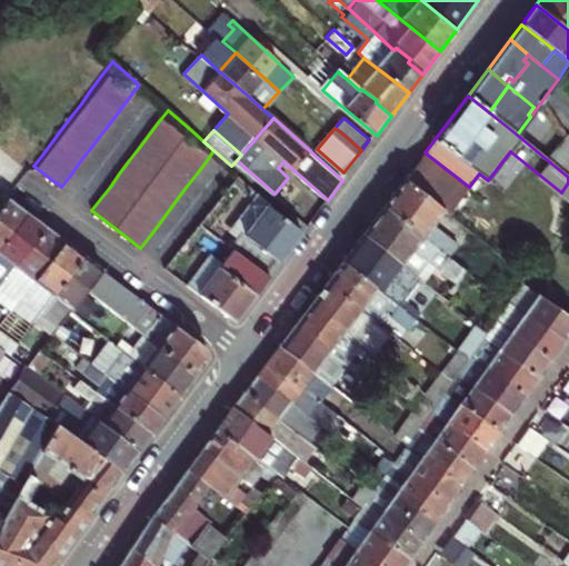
[(568,148),(565,145),(550,162),(563,172),(568,177),(568,148)]
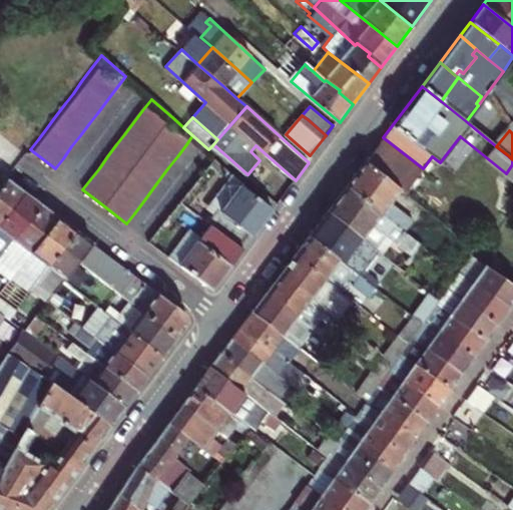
[(423,168),(383,137),(366,160),(401,188),(405,191),(423,168)]
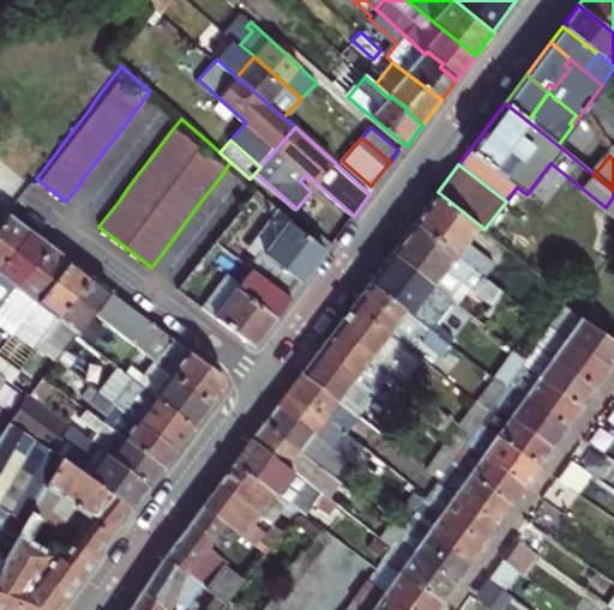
[(438,192),(415,223),(483,277),(493,264),(468,242),(480,225),(438,192)]
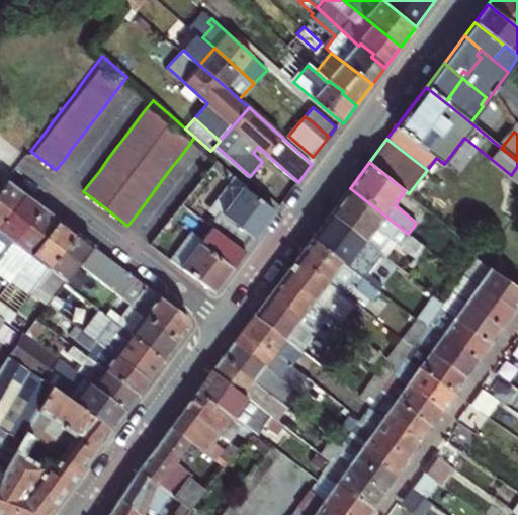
[(508,179),(517,186),(517,166),(511,175),(508,179)]
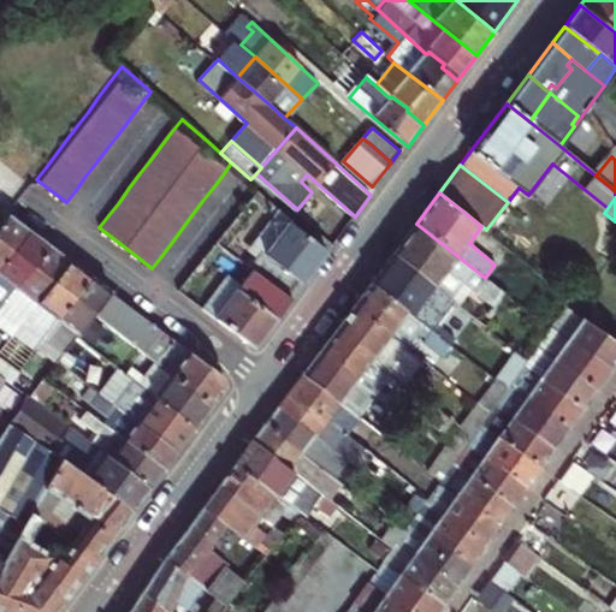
[(0,227),(0,271),(31,231),(10,215),(0,227)]
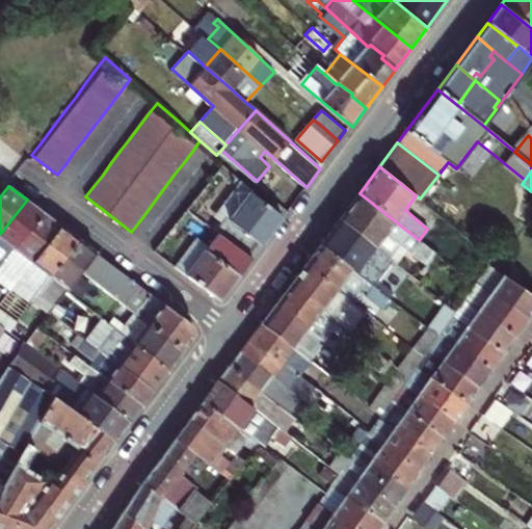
[(231,219),(242,228),(263,243),(285,215),(255,188),(231,219)]
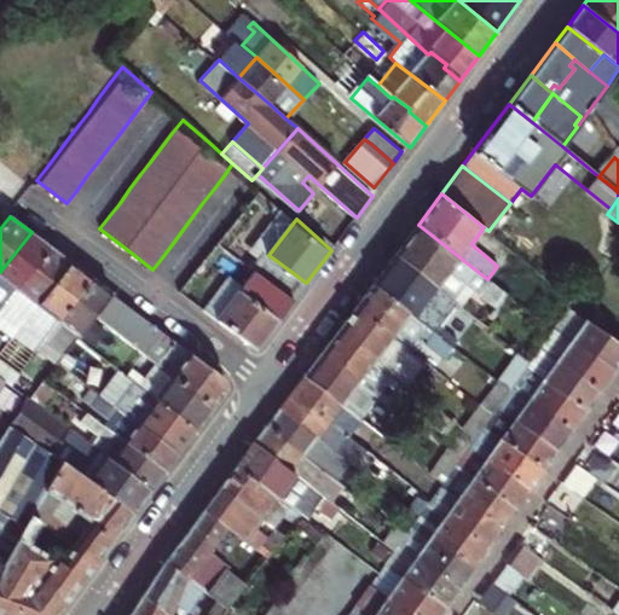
[(418,225),(397,254),(438,288),(451,272),(503,313),(514,300),(487,279),(418,225)]
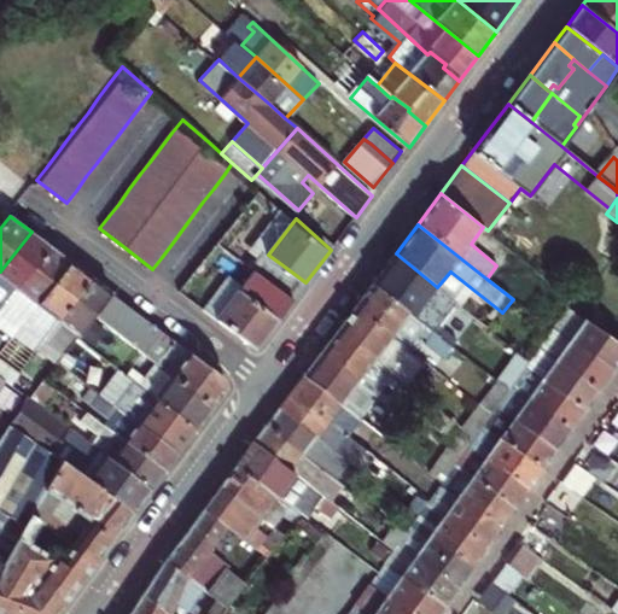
[(31,232),(0,272),(0,284),(5,278),(11,282),(0,296),(0,305),(5,309),(51,246),(31,232)]
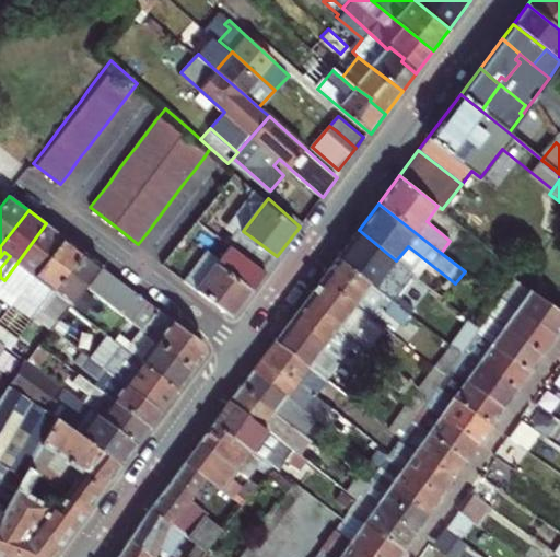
[(46,223),(4,280),(0,285),(0,286),(19,300),(22,296),(65,239),(46,223)]
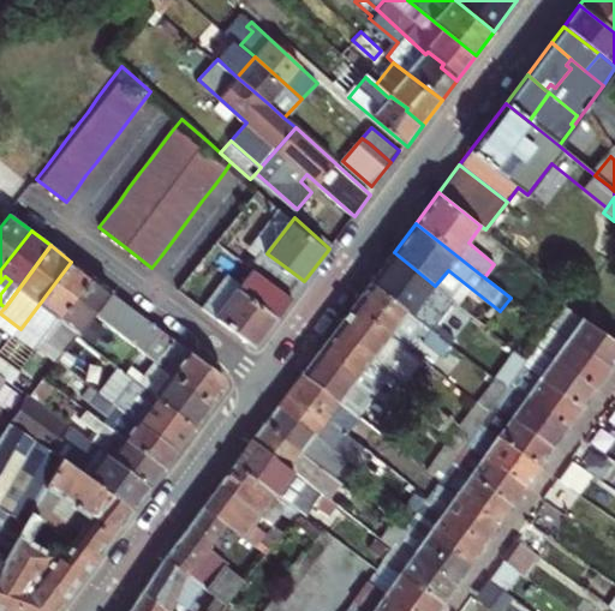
[(435,286),(394,252),(372,281),(452,343),(458,349),(459,349),(479,322),(435,286)]
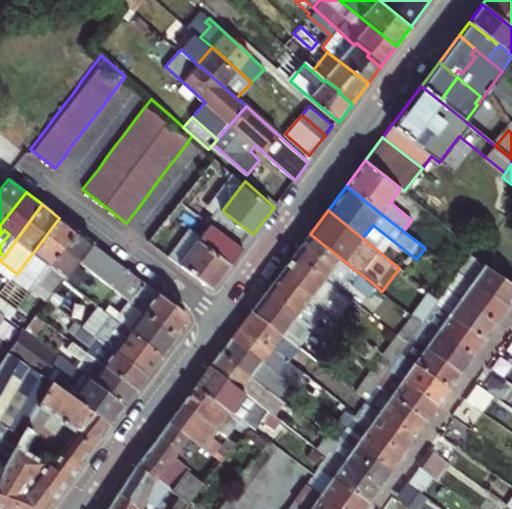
[(436,217),(430,213),(427,217),(432,221),(436,217)]
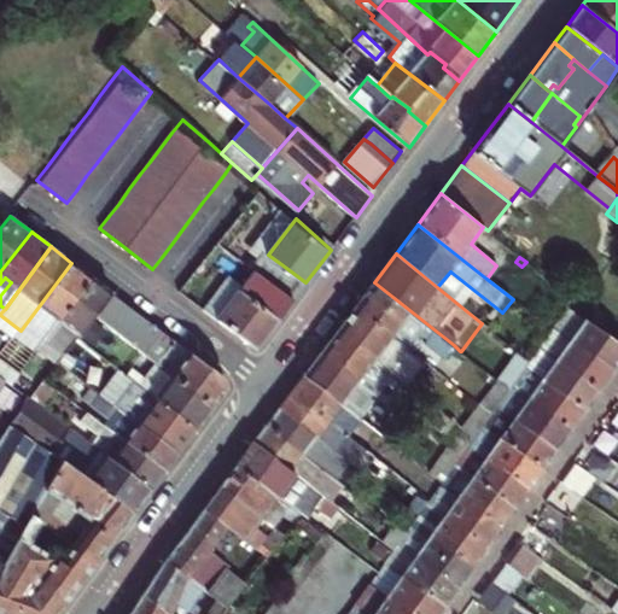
[(35,340),(41,345),(92,278),(71,263),(24,326),(36,335),(35,340)]
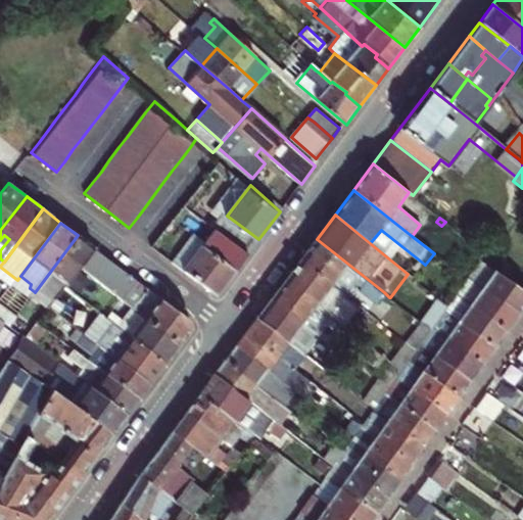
[(238,224),(227,237),(248,252),(258,239),(238,224)]
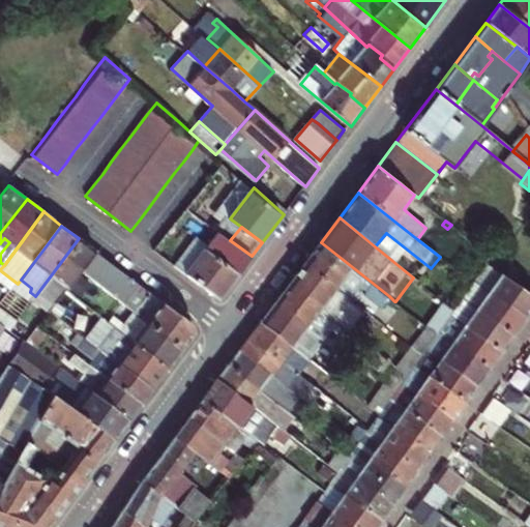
[(62,296),(68,288),(83,269),(96,252),(79,238),(35,296),(40,299),(45,296),(56,304),(62,296)]
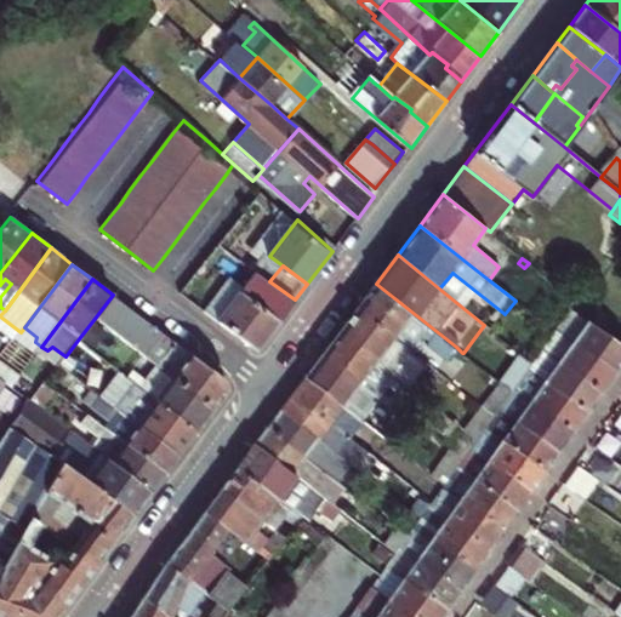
[(220,323),(243,292),(227,281),(204,310),(220,323)]
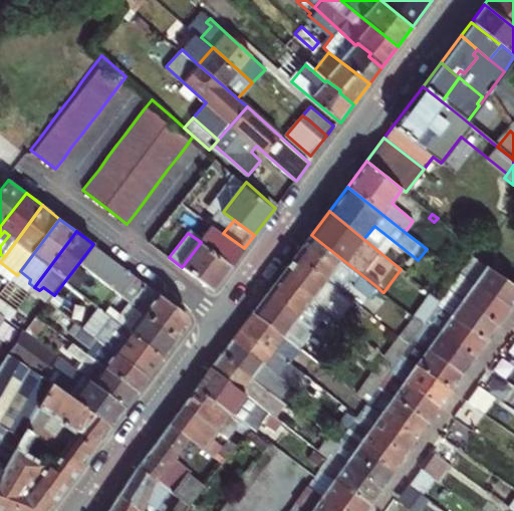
[(244,248),(223,233),(210,250),(201,242),(182,267),(207,286),(216,285),(244,248)]
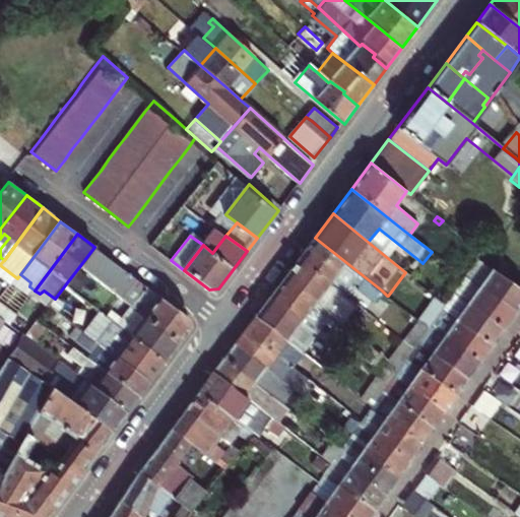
[(382,291),(315,238),(300,259),(344,293),(353,280),(360,285),(358,287),(374,300),(382,291)]
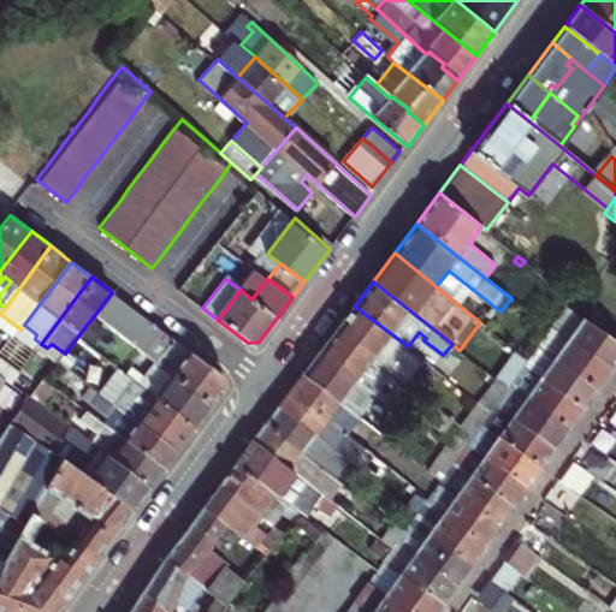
[(96,313),(108,322),(143,351),(160,328),(112,292),(96,313)]
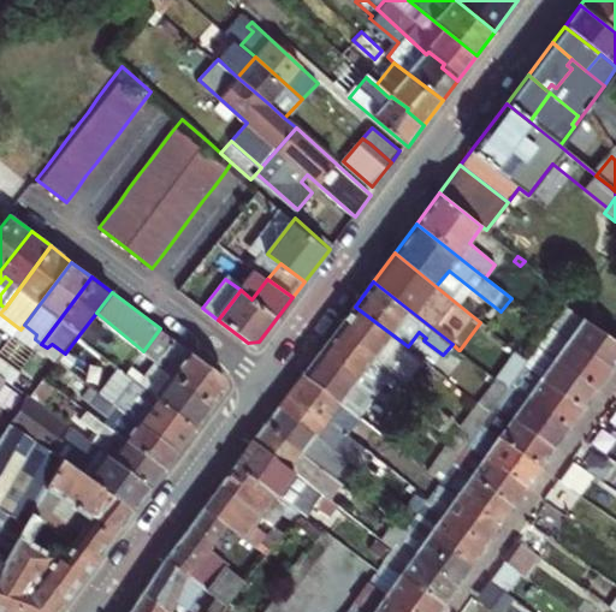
[(355,307),(338,328),(404,380),(421,357),(408,346),(355,307)]
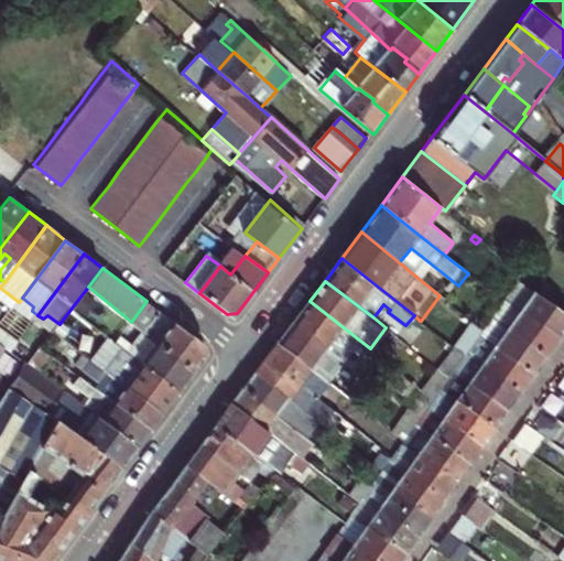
[(522,304),(519,310),(560,338),(563,331),(563,313),(533,292),(518,281),(505,299),(511,303),(513,299),(522,304)]
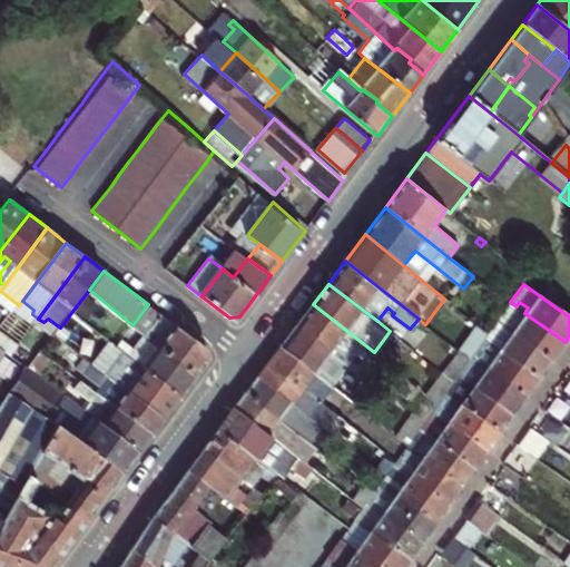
[(74,310),(85,319),(100,299),(89,290),(74,310)]
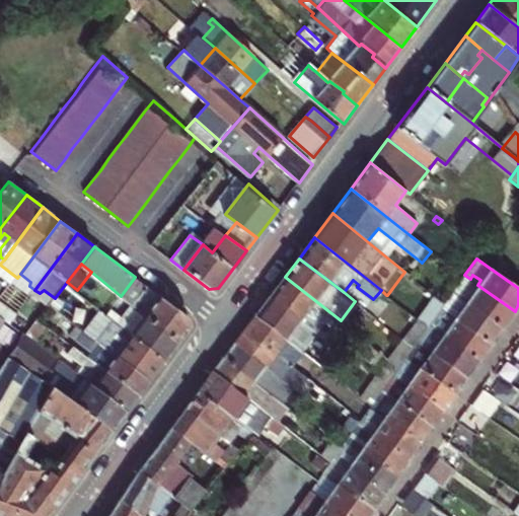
[(464,275),(452,292),(503,327),(515,311),(477,285),(470,279),(464,275)]
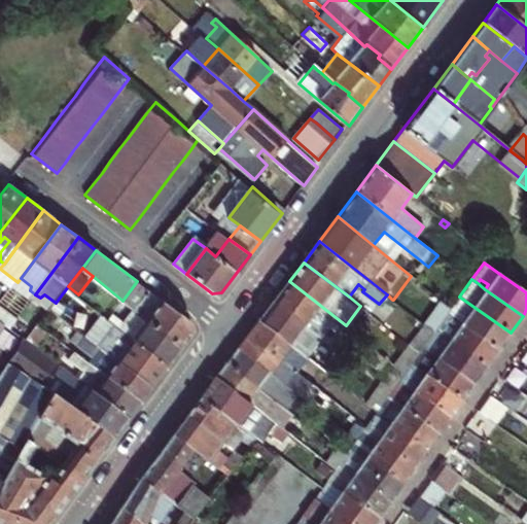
[(123,301),(132,309),(133,309),(181,346),(192,332),(192,323),(137,281),(123,301)]
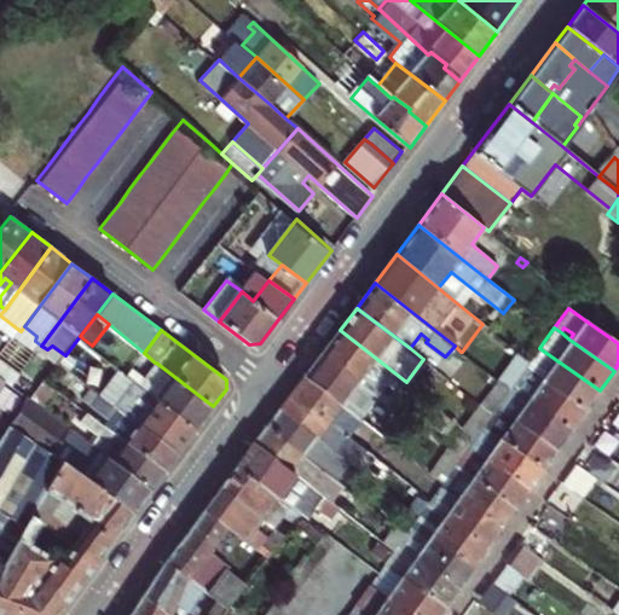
[(406,382),(340,330),(322,353),(379,394),(389,378),(398,384),(399,393),(411,402),(420,392),(406,382)]
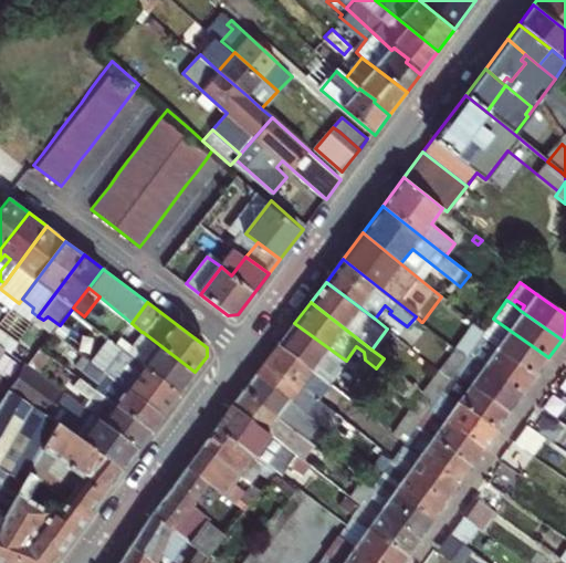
[(125,362),(114,376),(163,415),(180,392),(104,332),(84,316),(73,308),(66,316),(125,362)]
